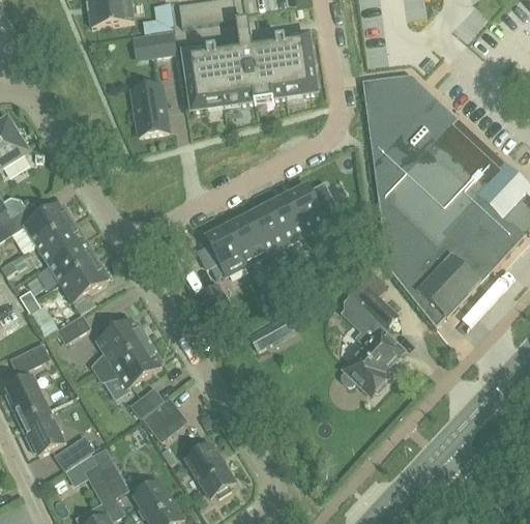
[(89,9),(91,26),(135,20),(130,0),(88,0),(88,1),(86,1),(88,9),(89,9)]
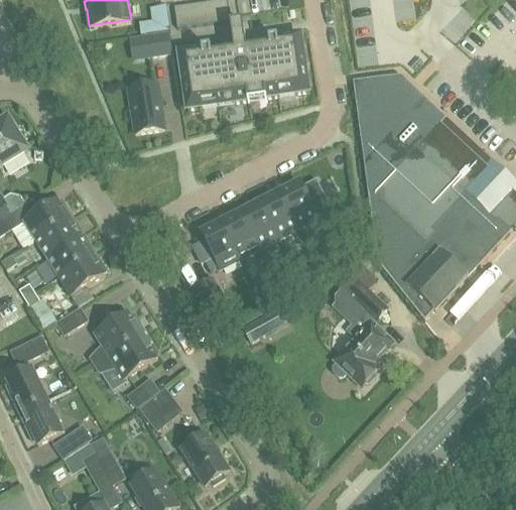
[(175,3),(174,4),(177,25),(178,25),(230,17),(231,18),(229,0),(202,0),(175,4),(175,3)]
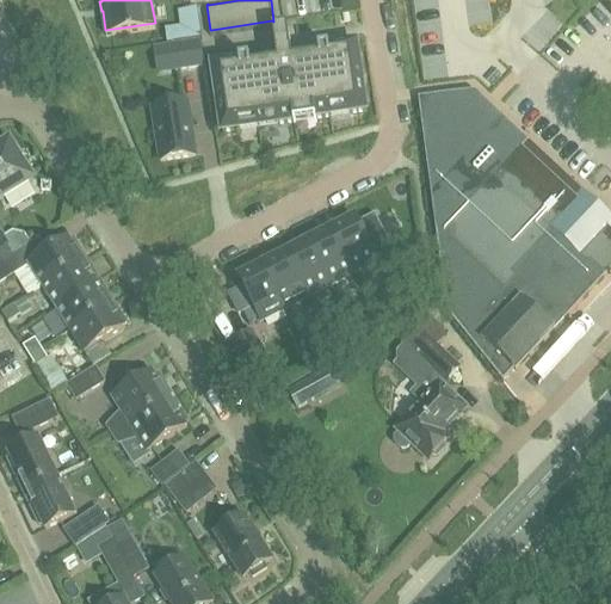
[(189,24),(185,29),(185,36),(202,34),(199,23),(189,24)]
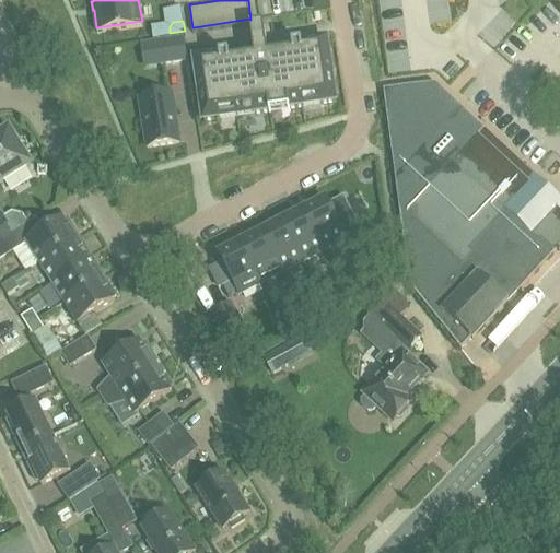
[(265,22),(251,24),(254,46),(267,44),(265,22)]
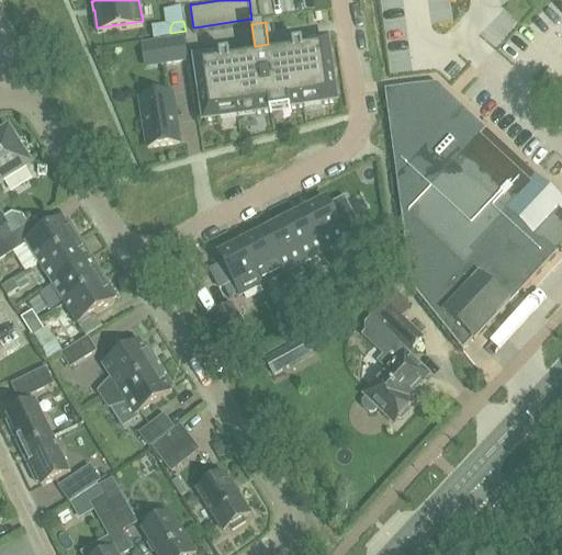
[(183,34),(161,37),(165,58),(187,55),(183,34)]
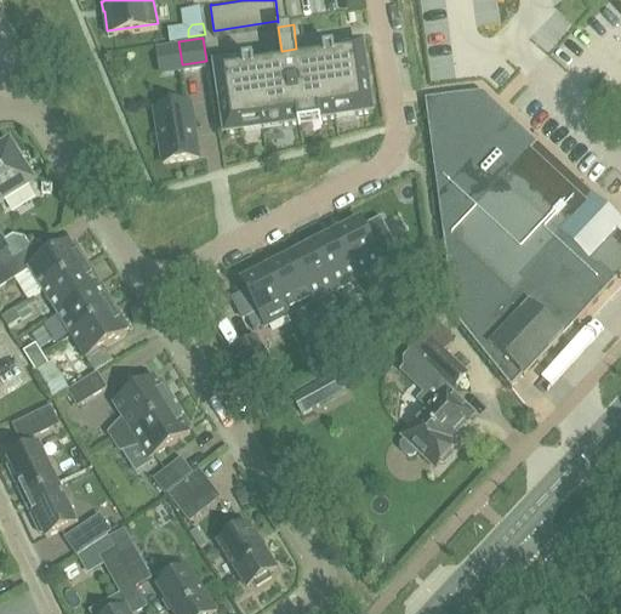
[(255,56),(217,62),(227,129),(244,126),(243,118),(261,115),(262,124),(263,123),(262,115),(281,113),(281,120),(298,118),(298,120),(301,120),(300,111),(318,107),(319,118),(322,118),(322,115),(336,113),(335,104),(354,102),(355,109),(372,107),(362,40),(324,46),(325,53),(256,63),(255,56)]
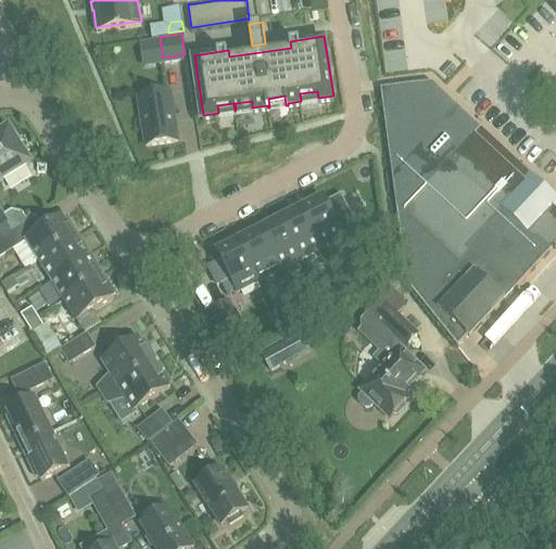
[(430,78),(379,86),(406,280),(458,344),(481,320),(482,321),(555,241),(555,203),(476,130),(481,124),(430,78)]
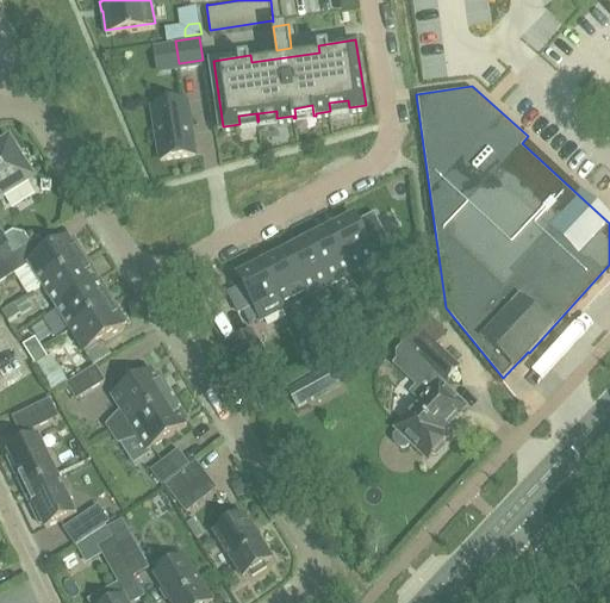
[(187,97),(151,101),(160,155),(195,150),(187,97)]
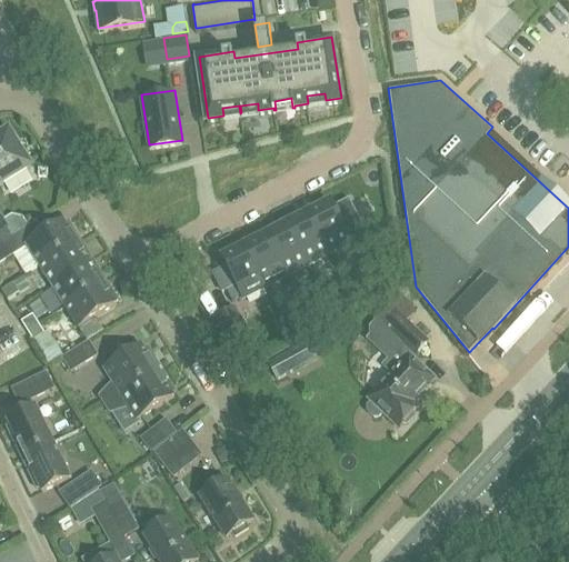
[(0,181),(30,163),(9,129),(0,134),(0,181)]
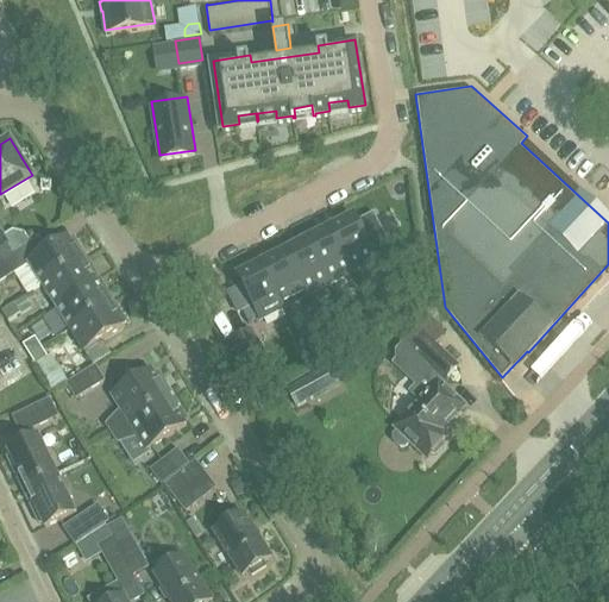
[(355,212),(331,225),(352,268),(376,255),(378,259),(395,250),(374,208),(357,217),(355,212)]
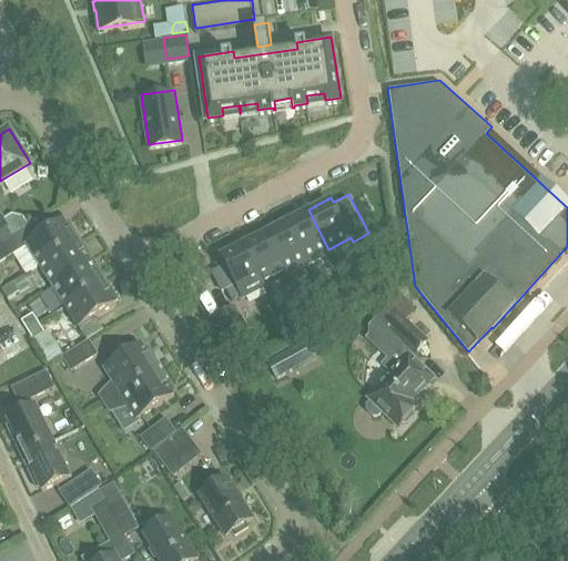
[(0,236),(0,237),(1,238),(13,231),(13,230),(9,223),(0,207),(0,236)]
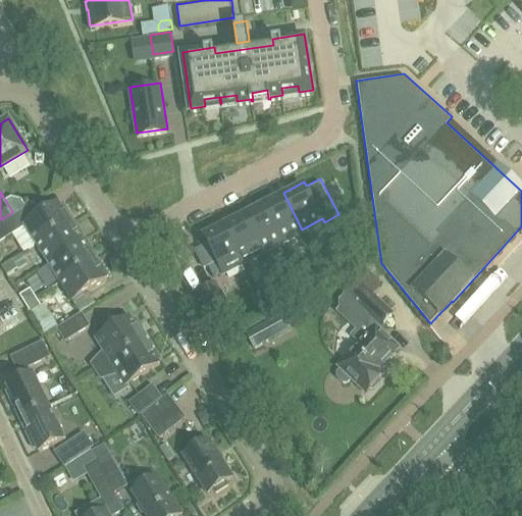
[(283,193),(264,203),(282,240),(302,229),(283,193)]
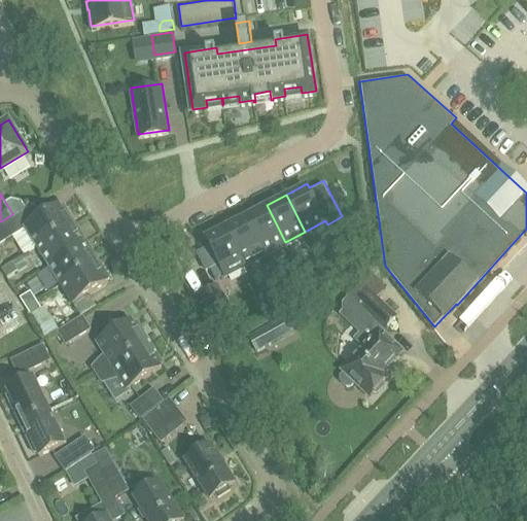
[(26,224),(37,243),(72,220),(68,214),(71,212),(64,202),(62,203),(60,202),(42,213),(34,200),(27,205),(12,213),(12,214),(21,228),(26,224)]
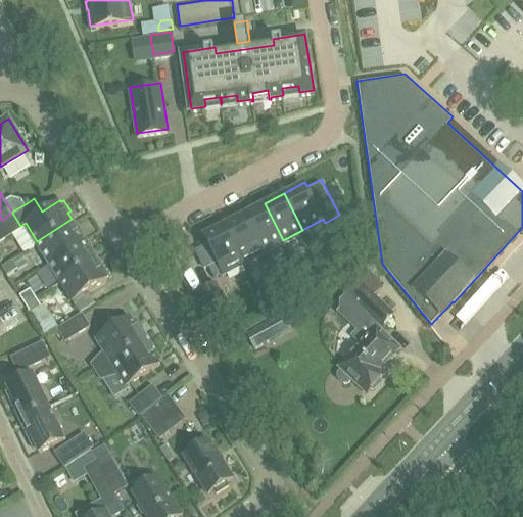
[(265,203),(244,214),(264,249),(283,240),(265,203)]
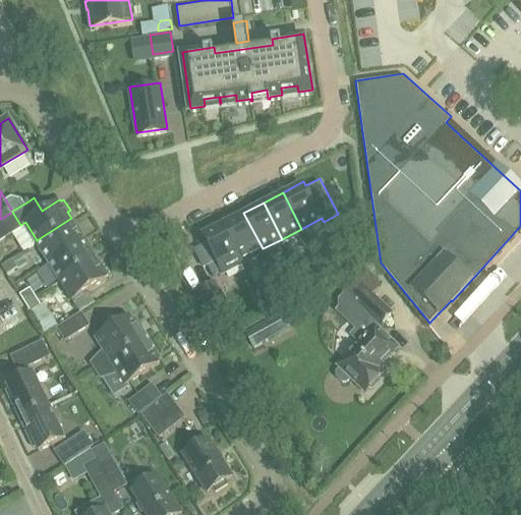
[(0,237),(20,225),(12,212),(1,219),(0,219),(0,237)]
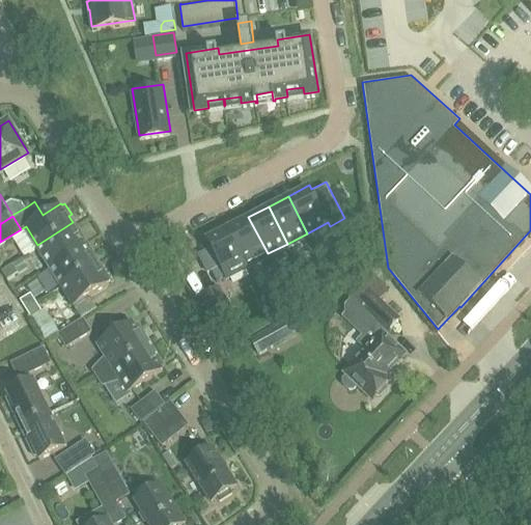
[(248,217),(228,226),(248,264),(268,253),(248,217)]
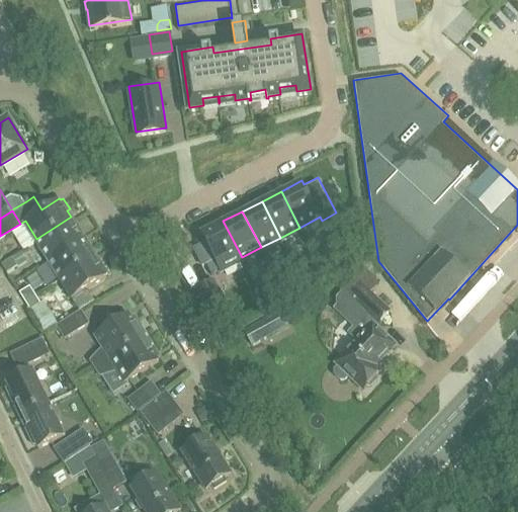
[(36,239),(48,257),(85,234),(78,222),(75,224),(71,217),(36,239)]
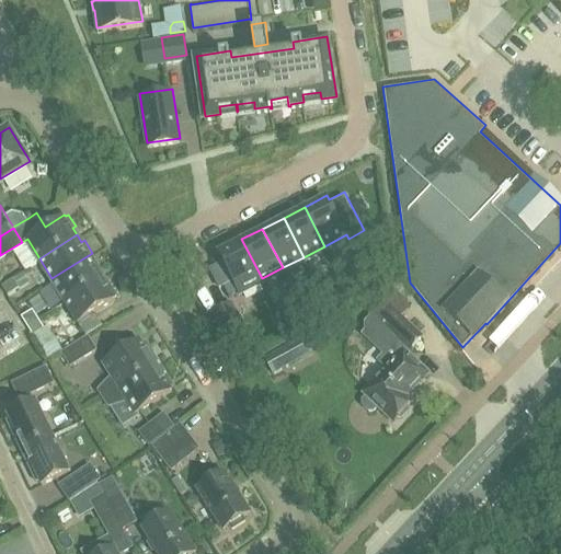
[(241,239),(219,251),(224,258),(210,265),(217,279),(218,279),(219,283),(222,281),(228,292),(239,288),(240,290),(262,278),(241,239)]
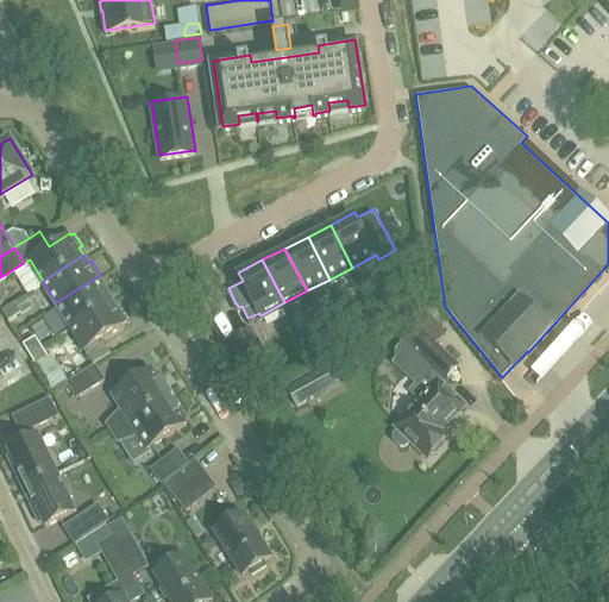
[(56,302),(70,325),(111,299),(106,290),(110,289),(100,275),(56,302)]
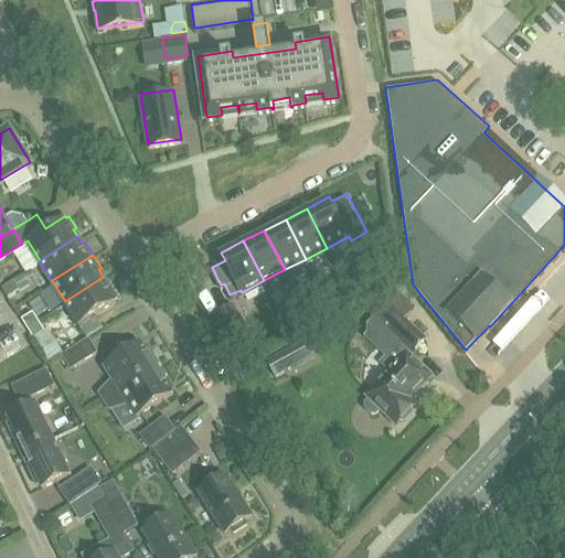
[(361,283),(360,281),(356,276),(353,268),(341,274),(343,277),(345,281),(349,289),(361,283)]
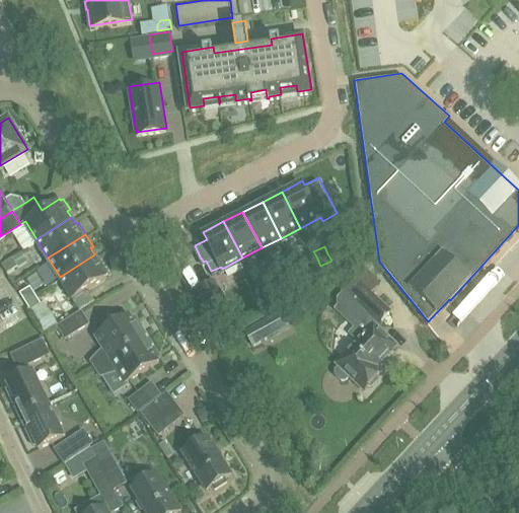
[(7,270),(18,263),(12,254),(2,261),(7,270)]
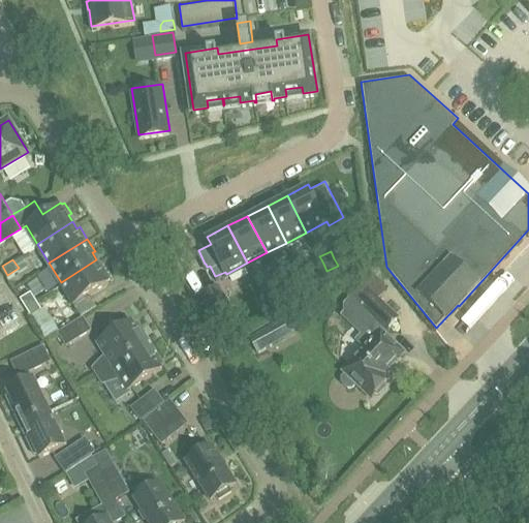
[(96,259),(61,282),(73,302),(109,279),(107,277),(110,275),(103,265),(100,267),(96,259)]
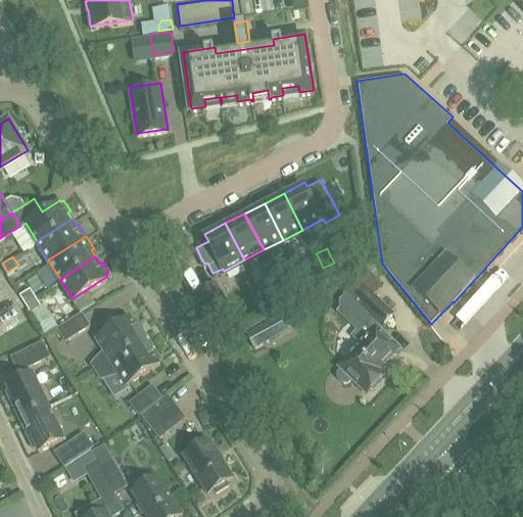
[(307,267),(311,274),(323,268),(320,261),(318,256),(305,263),(307,267)]
